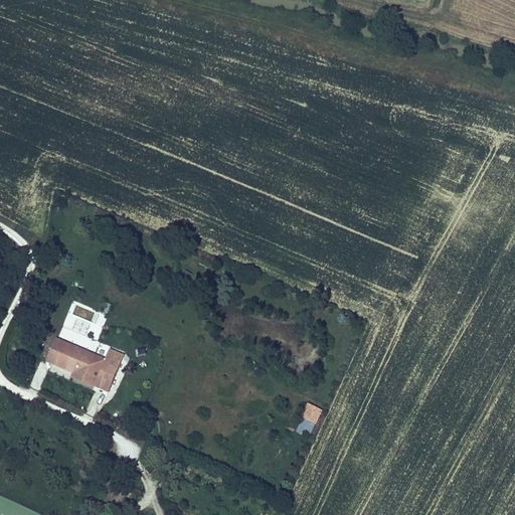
[(188,283),(192,274),(185,271),(181,280),(188,283)]
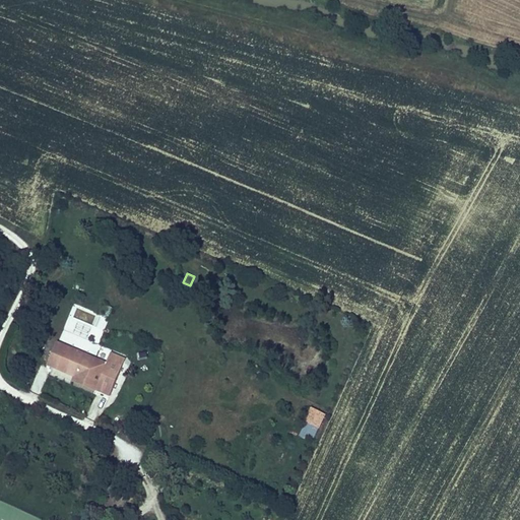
[(47,364),(54,367),(63,343),(56,341),(47,364)]
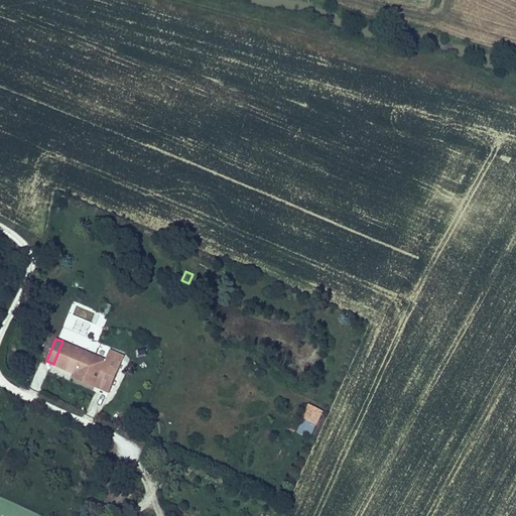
[(109,394),(121,365),(106,359),(62,341),(53,364),(74,372),(85,377),(82,383),(109,394)]
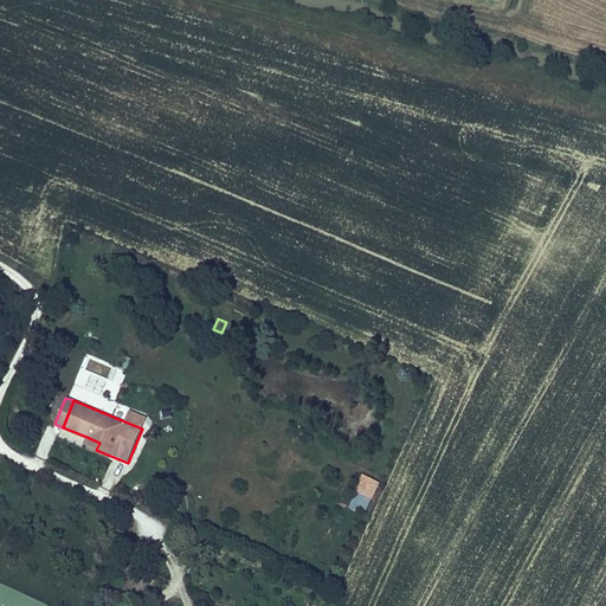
[(142,429),(147,418),(129,411),(124,421),(142,429)]
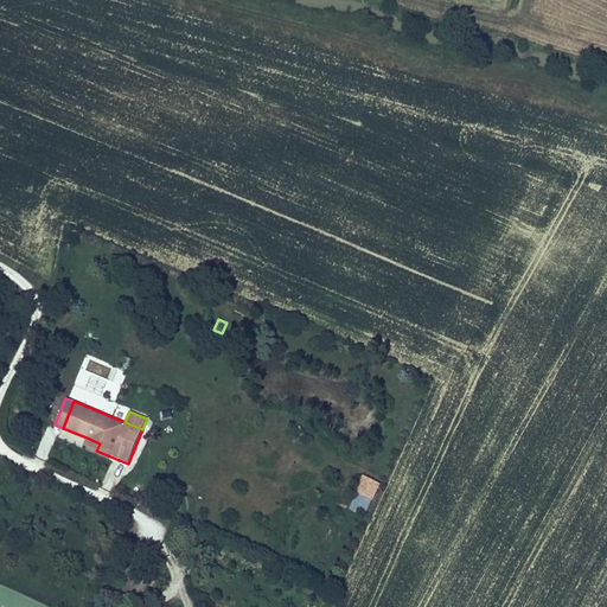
[(83,445),(96,451),(100,443),(87,438),(83,445)]
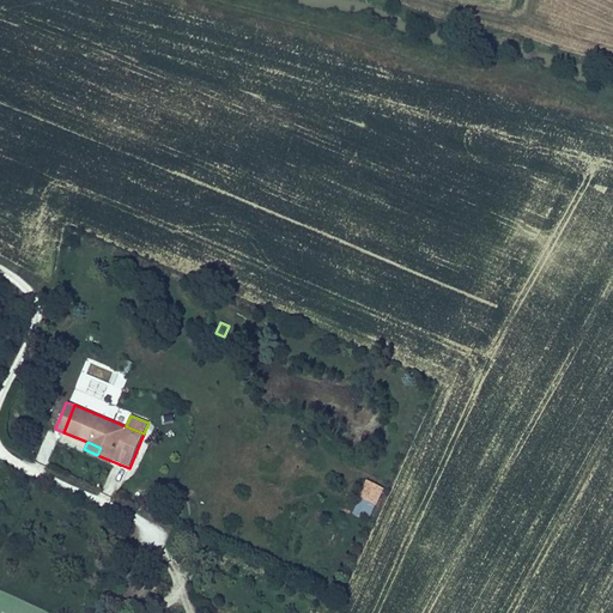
[(383,487),(366,480),(359,496),(376,504),(383,487)]
